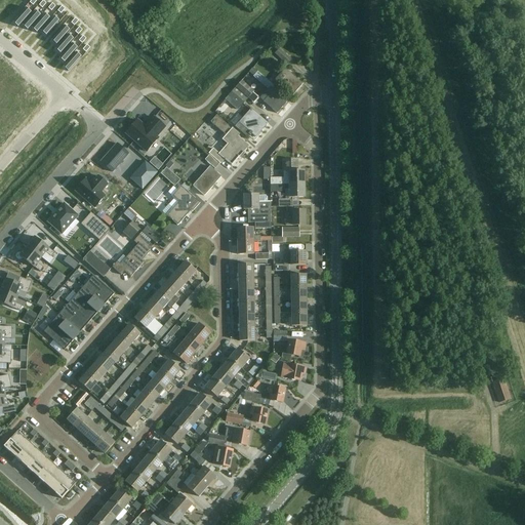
[(30,0),(17,0),(3,14),(9,21),(30,0)]
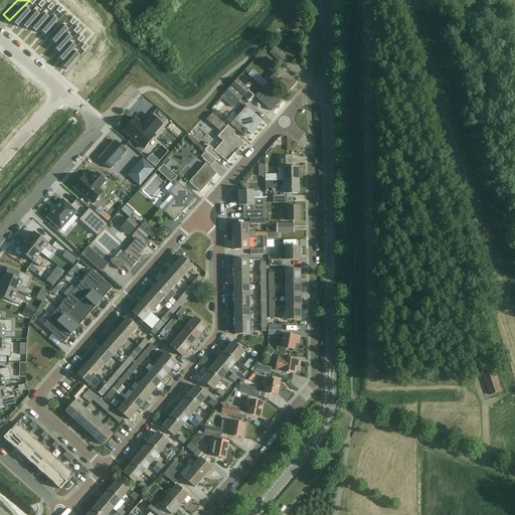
[(45,2),(42,0),(33,0),(14,20),(21,26),(45,2)]
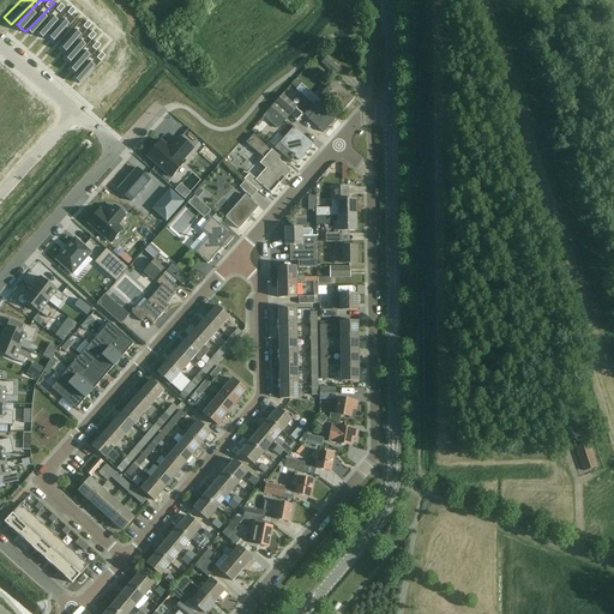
[(66,6),(59,0),(56,0),(30,30),(37,37),(66,6)]
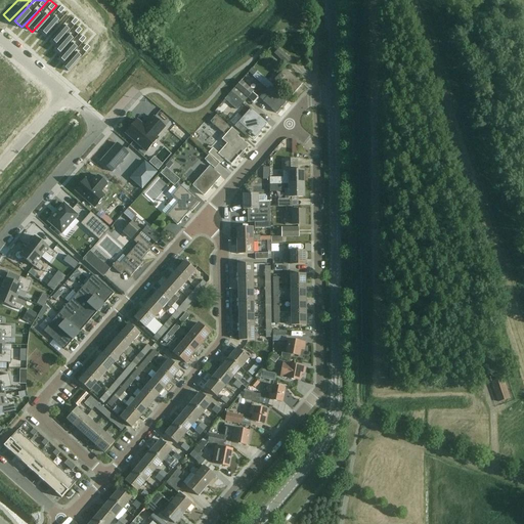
[(136,14),(146,5),(141,0),(131,8),(136,14)]
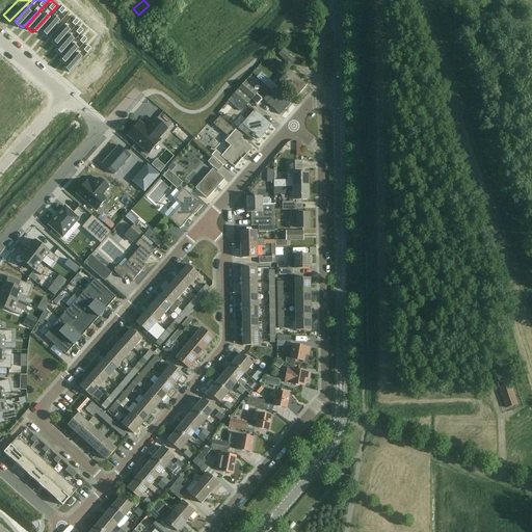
[(68,10),(61,4),(36,31),(43,37),(68,10)]
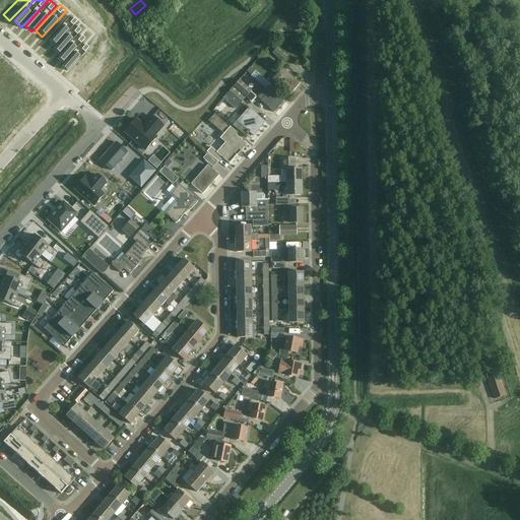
[(148,7),(138,15),(142,19),(152,11),(148,7)]
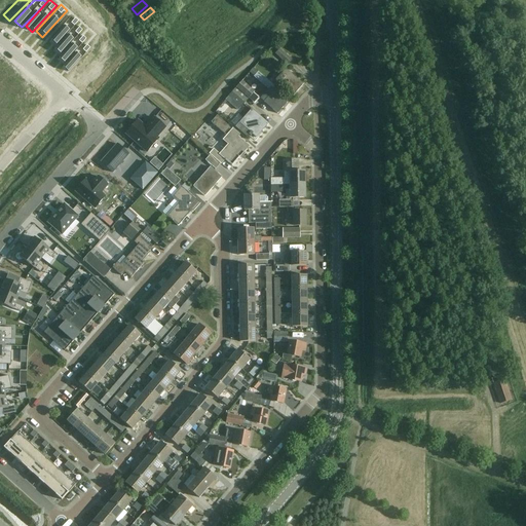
[(72,8),(46,35),(52,41),(78,15),(72,8)]
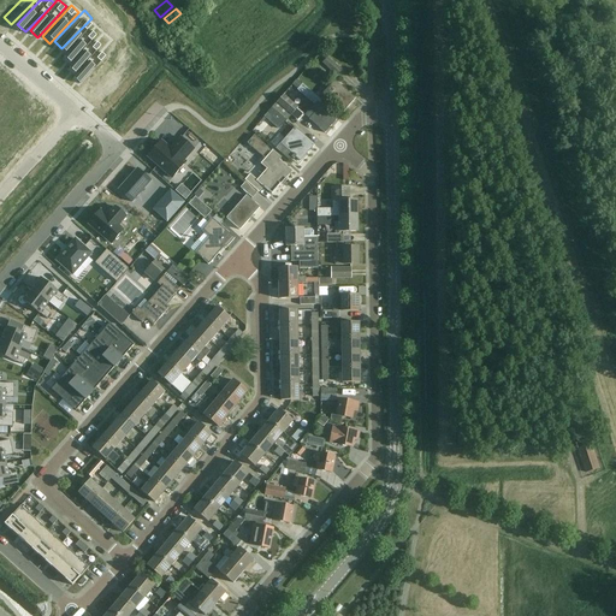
[(94,19),(64,52),(71,59),(100,25),(94,19)]
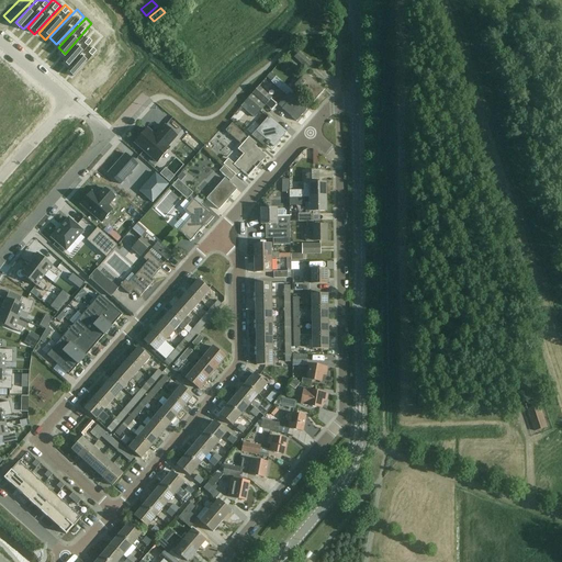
[(64,62),(71,69),(100,41),(92,33),(64,62)]
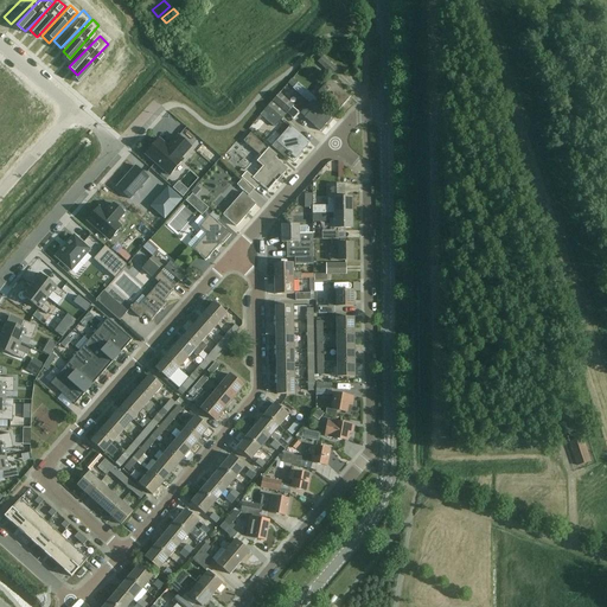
[(119,55),(109,46),(90,69),(78,81),(88,89),(119,55)]
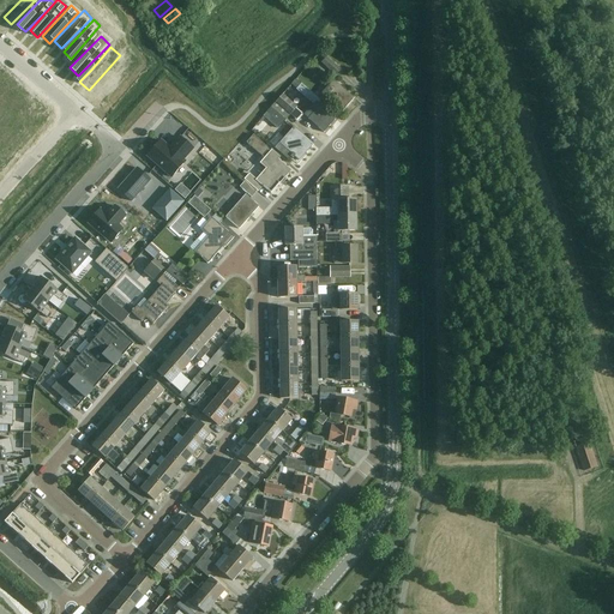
[(336,76),(341,70),(327,58),(321,64),(336,76)]
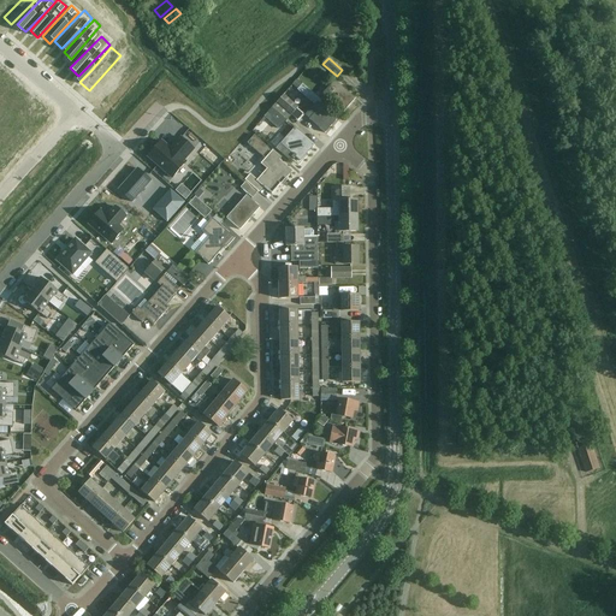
[(302,84),(297,80),(292,84),(298,89),(302,84)]
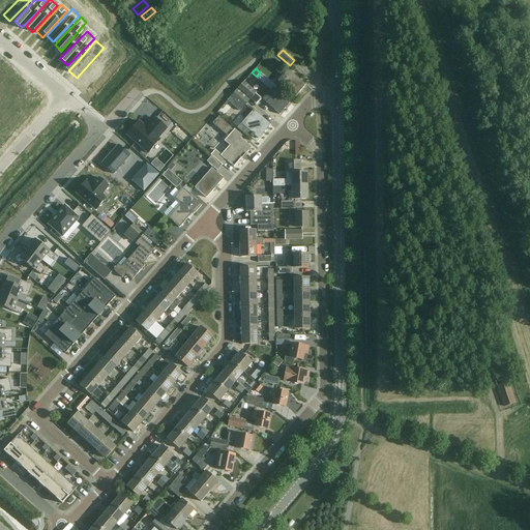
[(282,85),(295,97),(305,85),(288,70),(284,75),(288,78),(282,85)]
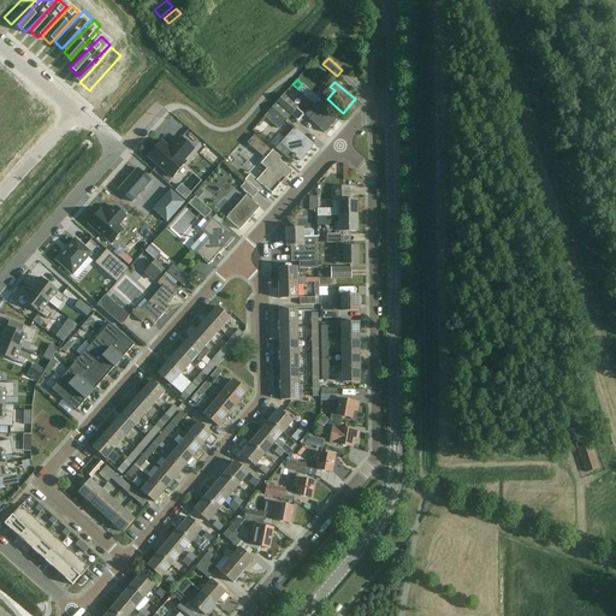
[(309,119),(309,120),(325,134),(337,120),(317,102),(319,99),(302,84),(298,89),(297,90),(314,105),(312,107),(313,107),(306,116),(309,119)]
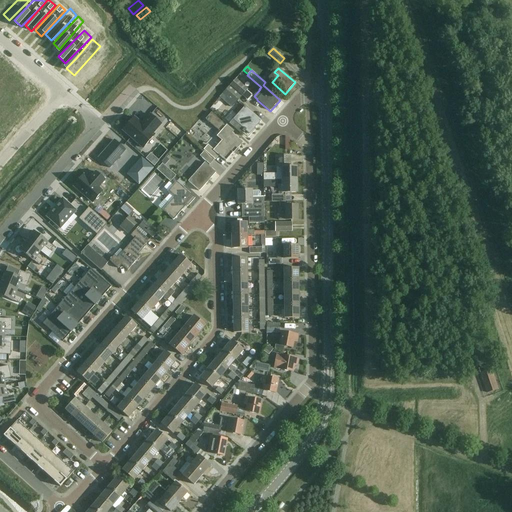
[(236,79),(230,86),(242,97),(248,90),(236,79)]
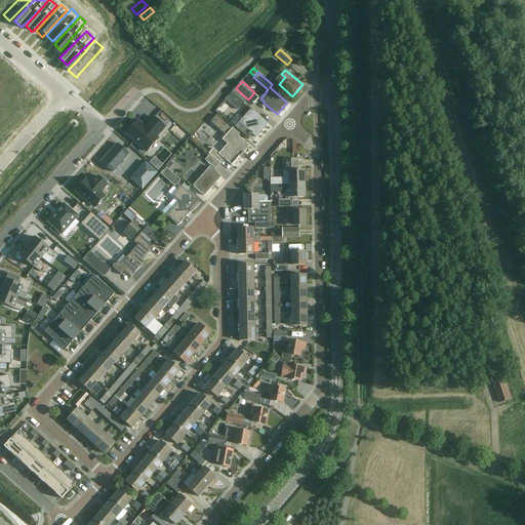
[(248,99),(236,88),(229,96),(241,108),(248,99)]
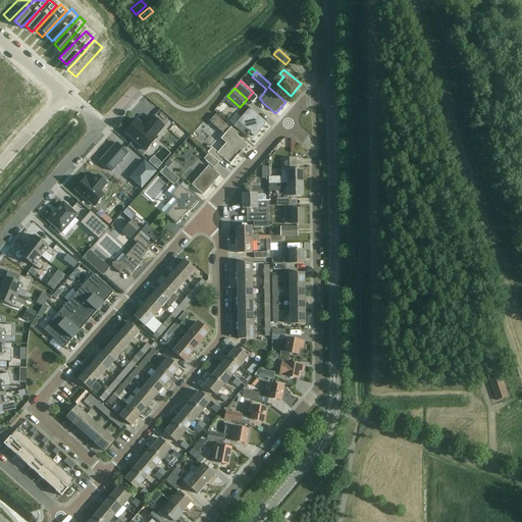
[(227,97),(216,109),(220,113),(231,101),(227,97)]
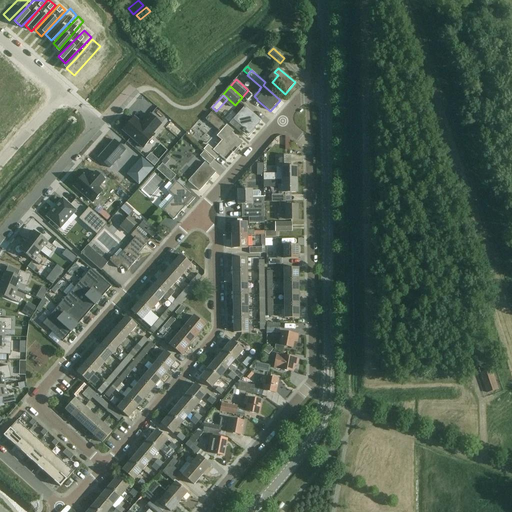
[(236,123),(231,128),(239,134),(243,129),(250,134),(261,121),(245,107),(233,120),(236,123)]
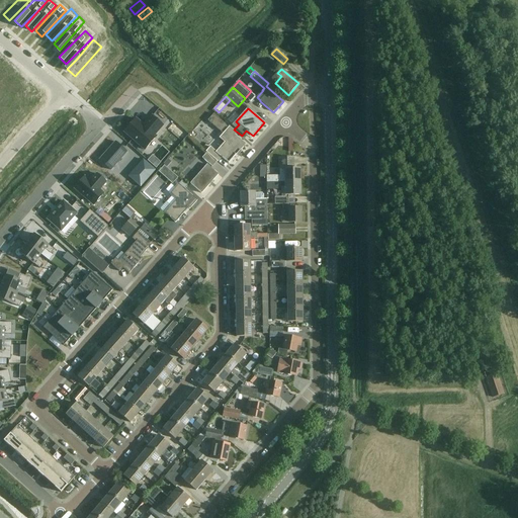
[(207,120),(221,132),(227,125),(213,114),(207,120)]
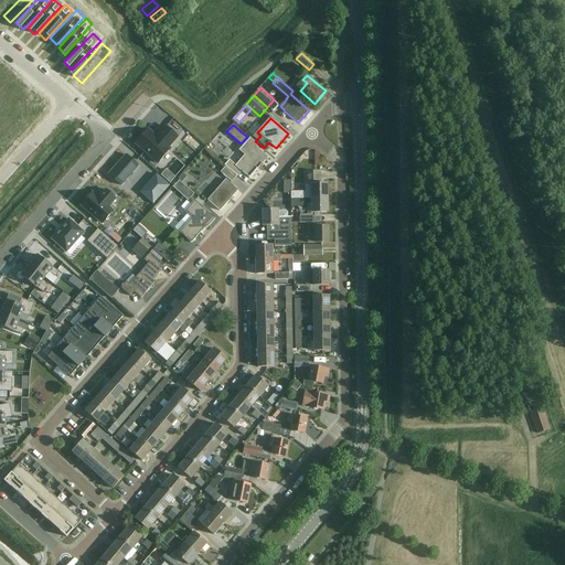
[(149,130),(136,144),(158,163),(171,149),(169,148),(178,138),(167,127),(157,137),(149,130)]
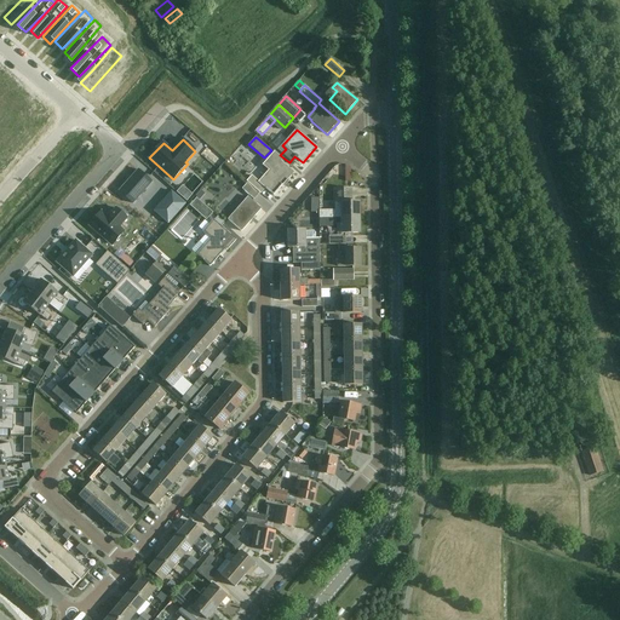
[(246,171),(258,164),(248,144),(228,155),(236,171),(244,167),(246,171)]
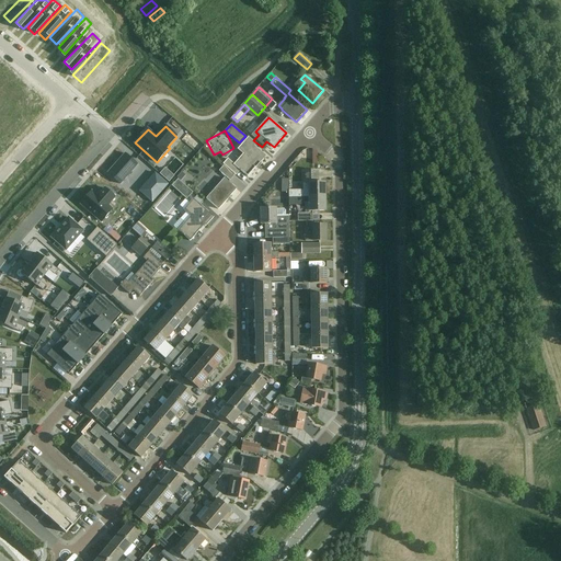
[(224,164),(225,165),(236,174),(240,170),(241,171),(240,172),(242,173),(242,172),(248,176),(265,157),(254,146),(255,145),(249,138),(238,150),(244,156),(236,165),(228,160),(224,164)]
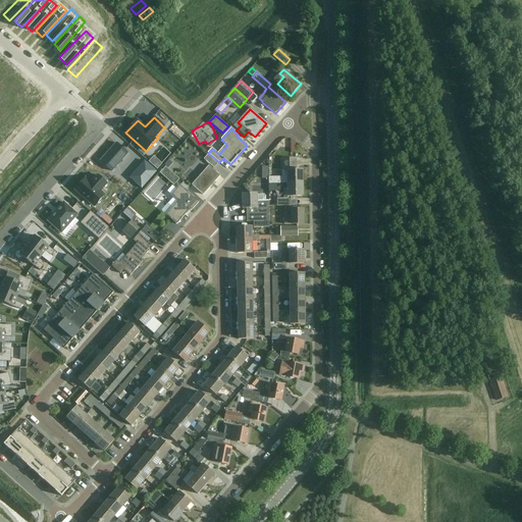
[(116,144),(100,161),(111,171),(127,153),(116,144)]
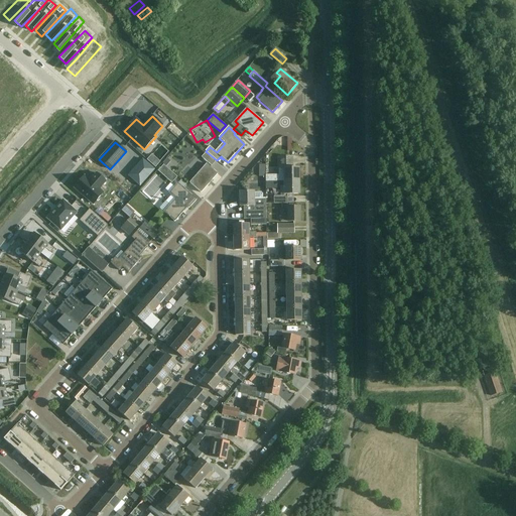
[(175,171),(188,155),(184,152),(176,161),(173,159),(168,165),(175,171)]
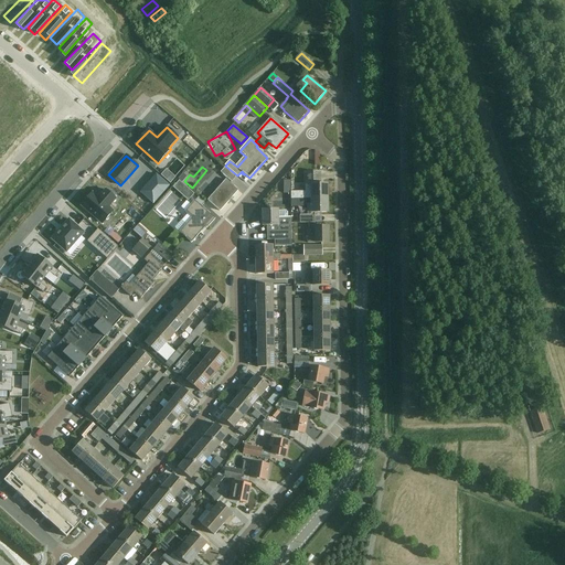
[(232,182),(237,176),(226,167),(221,172),(232,182)]
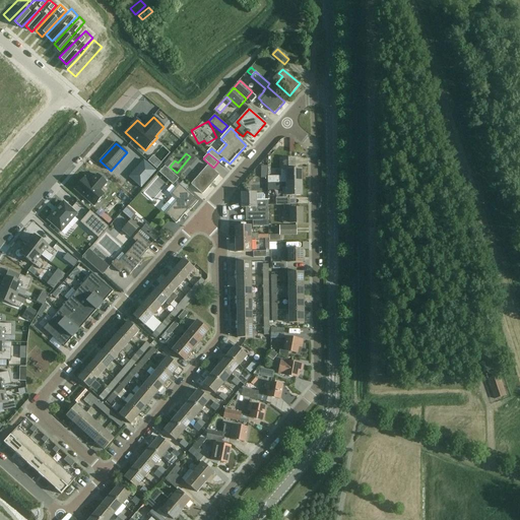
[(161,164),(153,156),(148,161),(156,169),(161,164)]
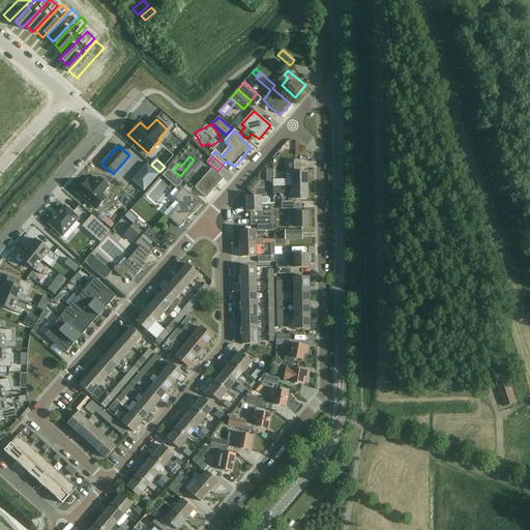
[(274,180),(274,186),(281,186),(307,186),(307,173),(300,173),(299,162),(287,163),(287,180),(274,180)]
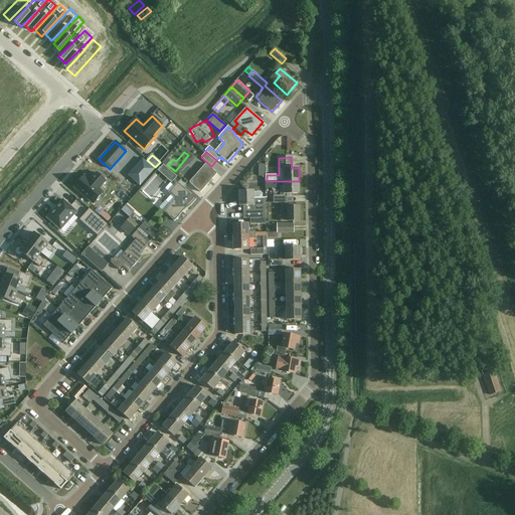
[(171,161),(167,158),(162,164),(163,165),(166,167),(171,161)]
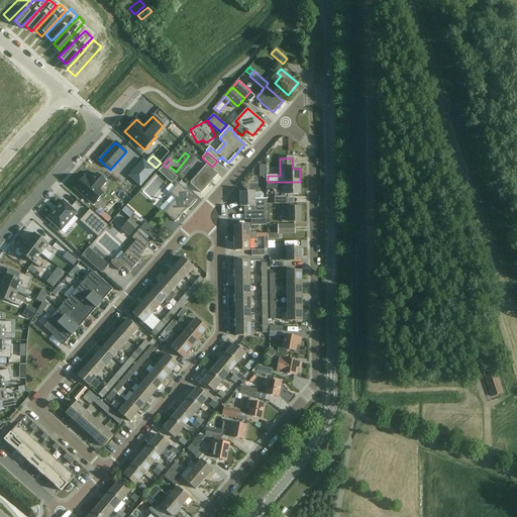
[(140,187),(154,170),(143,160),(128,177),(140,187)]
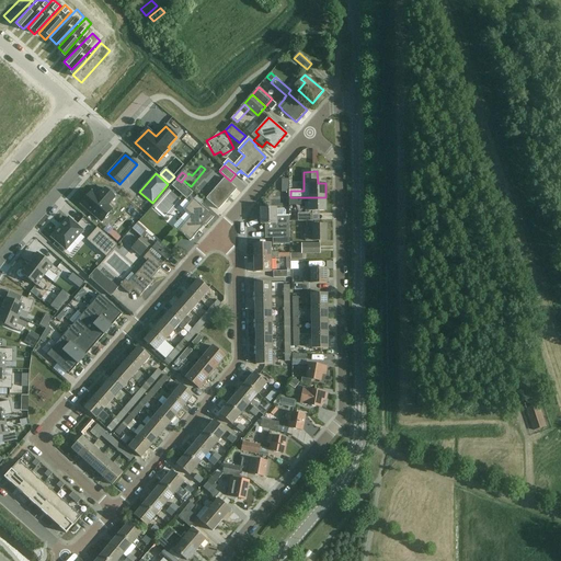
[(225,179),(206,199),(218,209),(227,199),(226,198),(229,195),(230,196),(237,190),(225,179)]
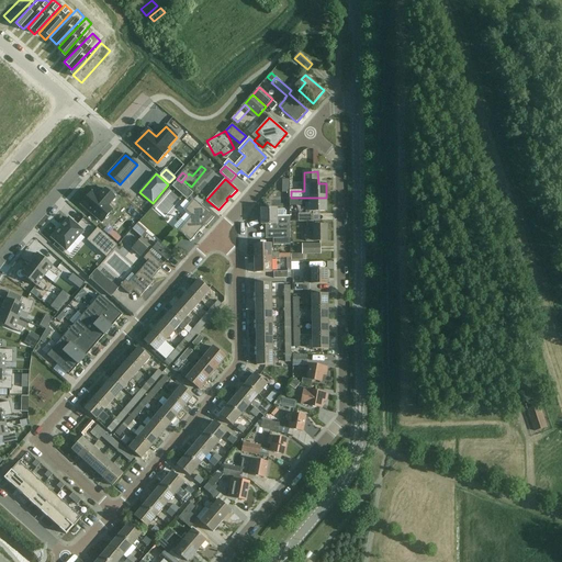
[(178,180),(172,187),(180,193),(186,187),(184,186),(181,182),(178,180)]
